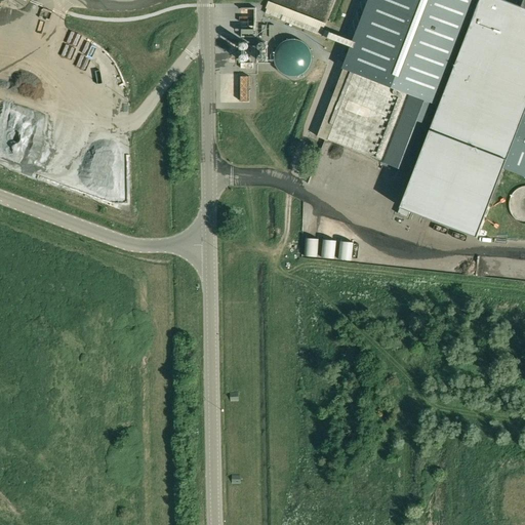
[(386,163),(414,174),(450,79),(524,108),(524,112),(505,166),(524,174),(524,0),(523,0),(521,5),(507,0),(369,0),(344,69),(318,136),(386,162),(386,163)]
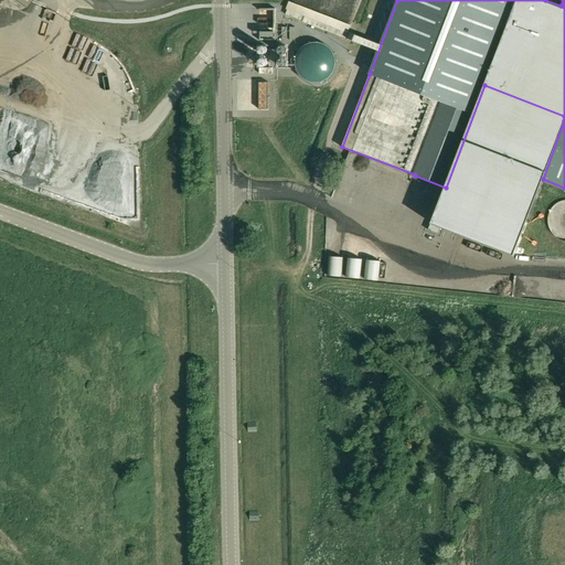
[(289,1),(286,9),(348,32),(351,25),(289,1)]
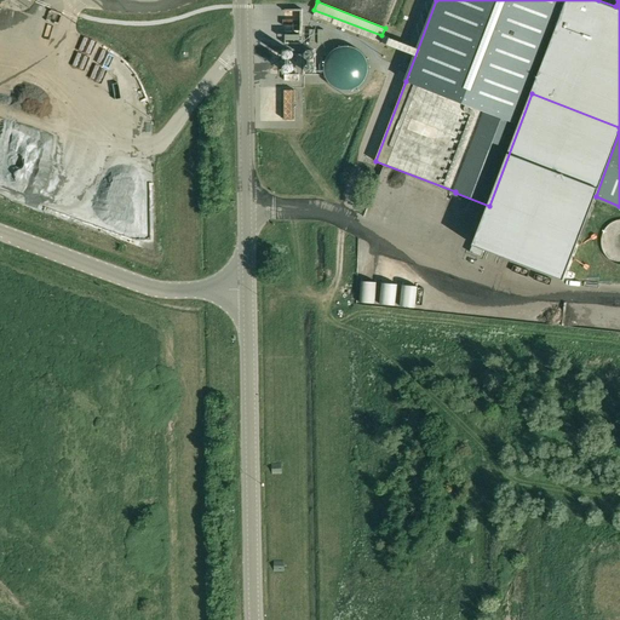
[(327,56),(326,57),(325,61),(323,63),(323,68),(323,73),(325,75),(326,79),(327,80),(329,84),(332,86),(336,89),(338,90),(342,91),(345,91),(348,91),(351,91),(355,89),(360,86),(363,84),(366,80),(367,75),(368,73),(368,70),(368,67),(368,64),(367,61),(366,57),(363,55),(362,52),(359,50),(356,49),(354,47),(350,46),(348,46),(344,46),(340,46),(337,47),(334,49),(331,51),(328,53),(327,56)]
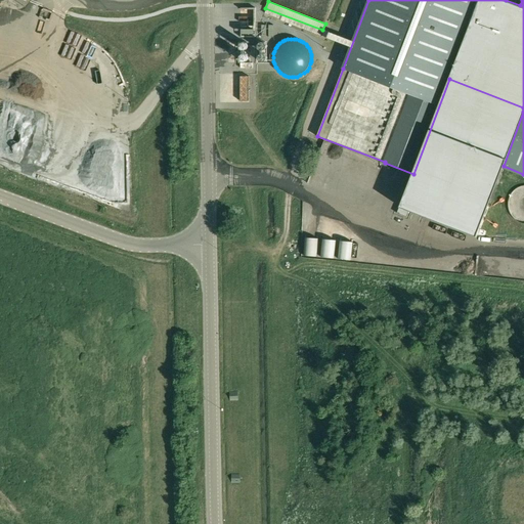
[(249,74),(241,74),(241,99),(249,99),(249,74)]
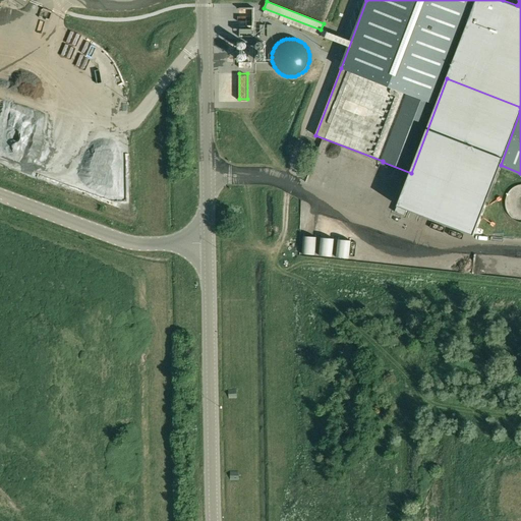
[(228,391),(229,399),(237,398),(236,390),(228,391)]
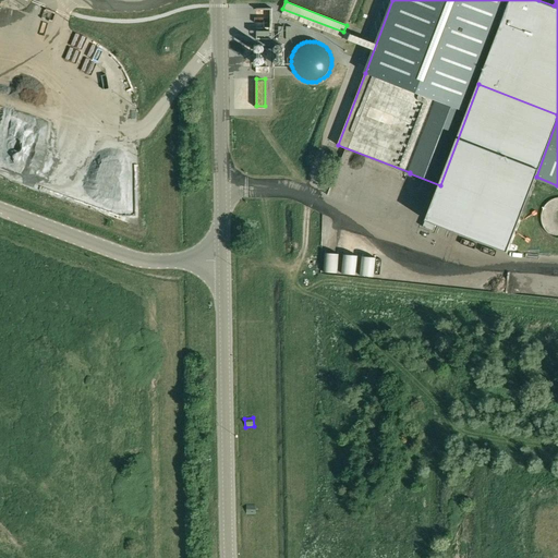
[(246,506),(246,514),(255,514),(255,506),(246,506)]
